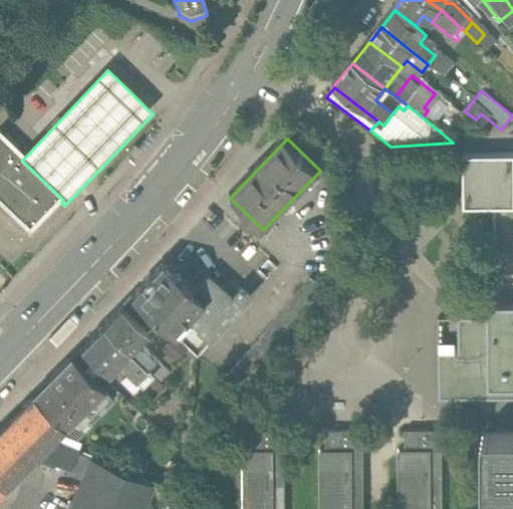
[(22,161),(0,140),(0,205),(30,234),(61,202),(63,200),(22,161)]
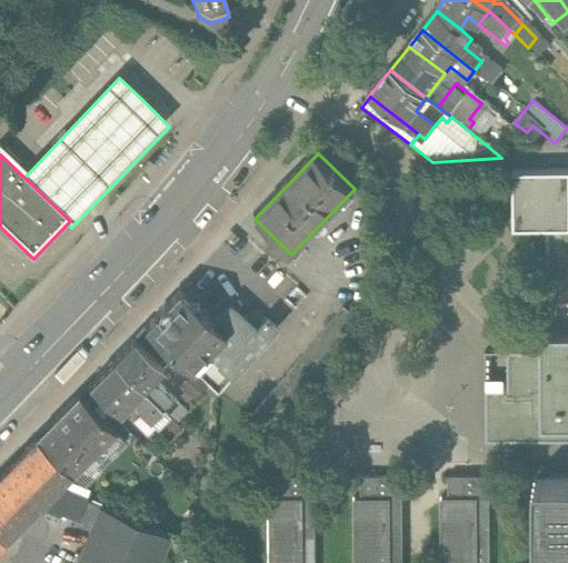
[(540,290),(540,305),(567,304),(567,173),(516,174),(517,230),(549,230),(550,290),(540,290)]
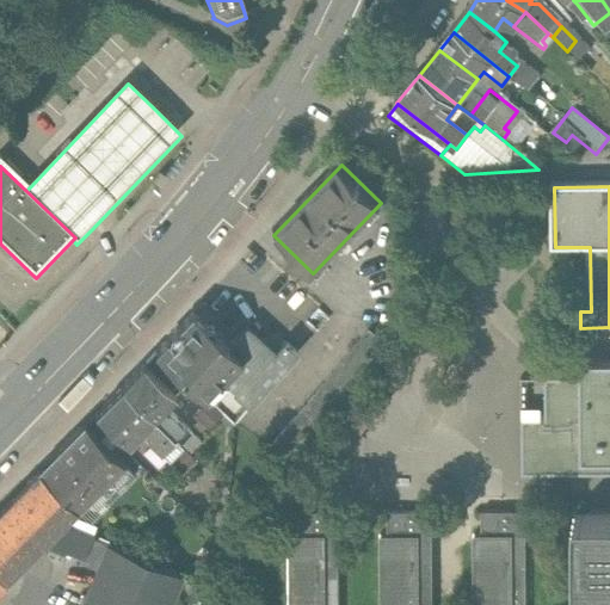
[(228,350),(195,318),(156,357),(203,400),(222,381),(235,393),(234,395),(248,408),(297,357),(285,346),(275,356),(248,329),(228,350)]
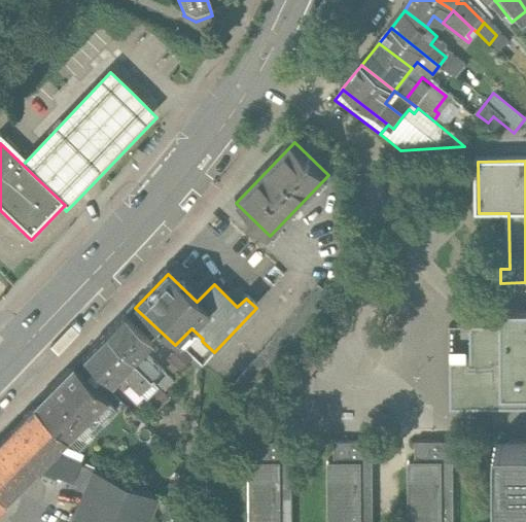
[(318,289),(231,393),(250,409),(337,306),(318,289)]
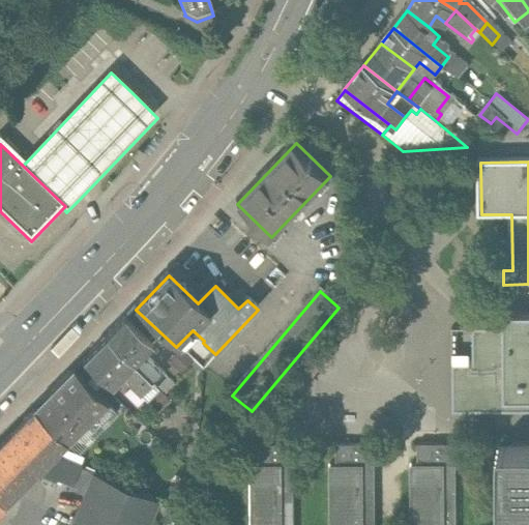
[(452,368),(452,415),(528,414),(528,317),(503,318),(503,331),(473,331),(473,368),(452,368)]
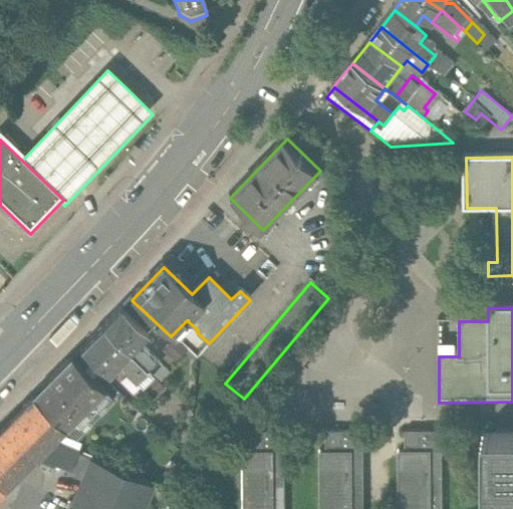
[(148,335),(121,310),(102,329),(129,355),(130,354),(138,346),(148,335)]
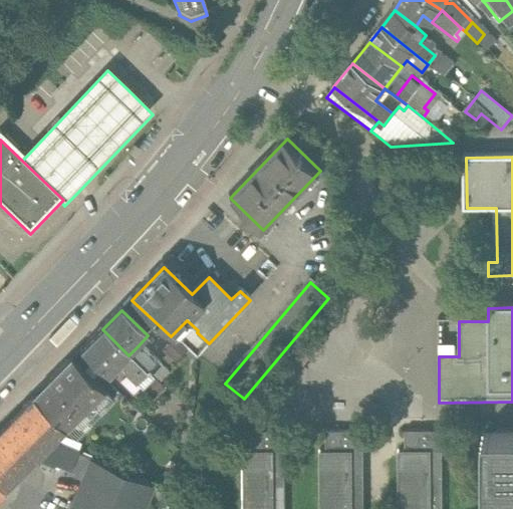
[(129,355),(102,329),(81,351),(107,376),(120,363),(124,371),(134,380),(126,388),(141,402),(144,399),(138,394),(153,377),(130,354),(129,355)]
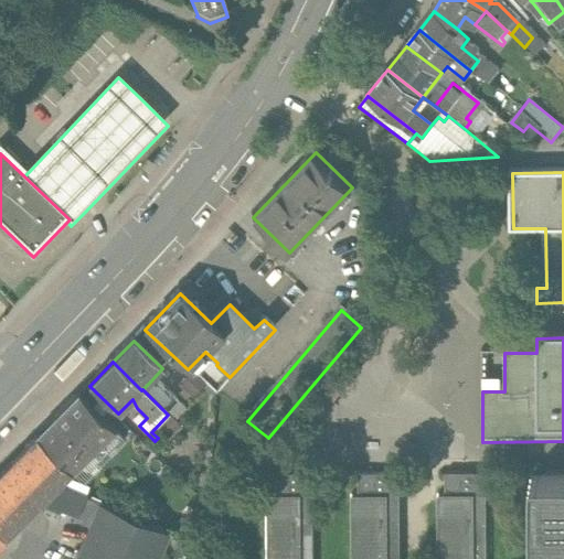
[(178,405),(157,383),(151,380),(142,389),(168,415),(178,405)]
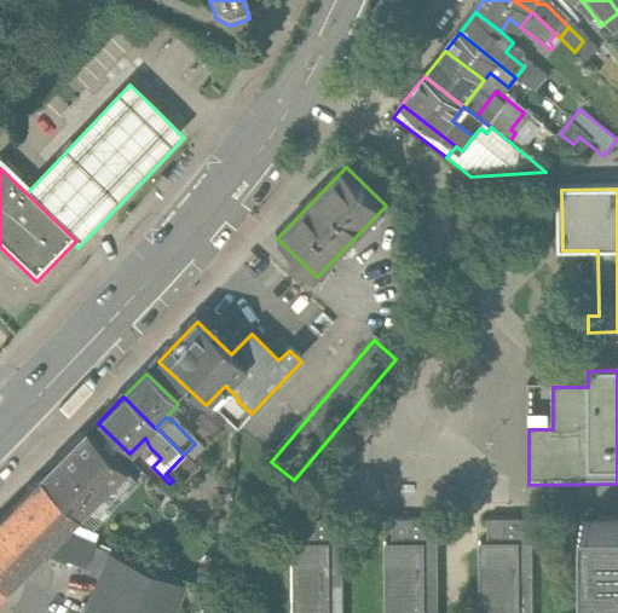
[(93,428),(57,464),(64,473),(48,489),(41,480),(39,481),(76,519),(71,524),(76,528),(110,495),(107,491),(125,472),(103,451),(109,444),(93,428)]
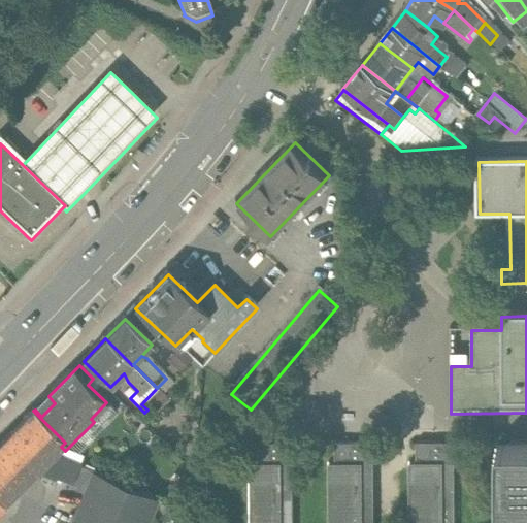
[(33,411),(0,444),(0,491),(10,497),(36,471),(51,457),(61,447),(65,443),(33,411)]
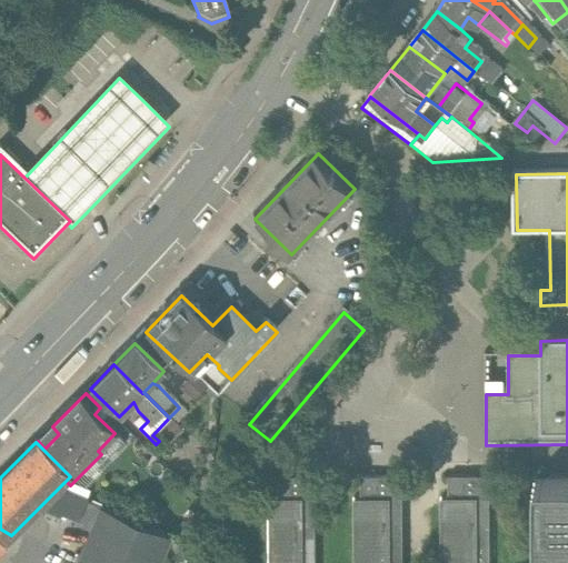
[(567,474),(496,475),(496,562),(567,562),(567,474)]
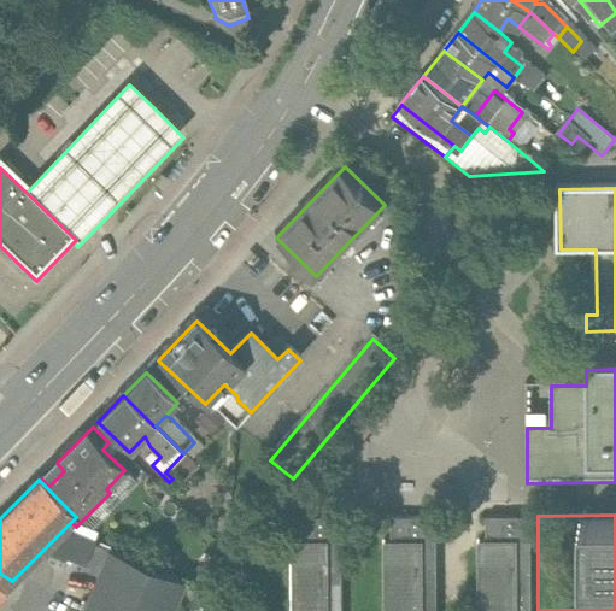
[(292,523),(294,538),(315,534),(311,520),(292,523)]
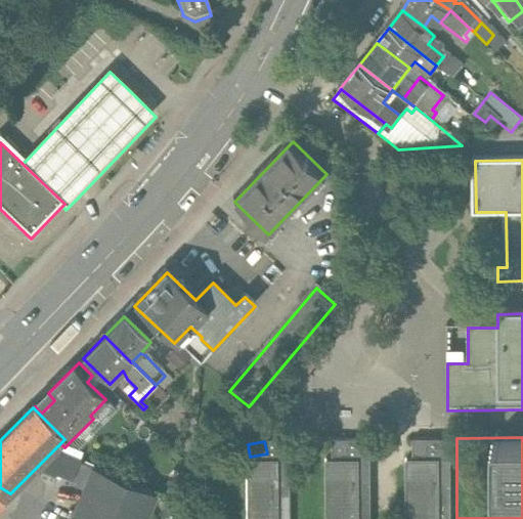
[(366,518),(367,441),(327,441),(327,459),(317,460),(317,518),(366,518)]
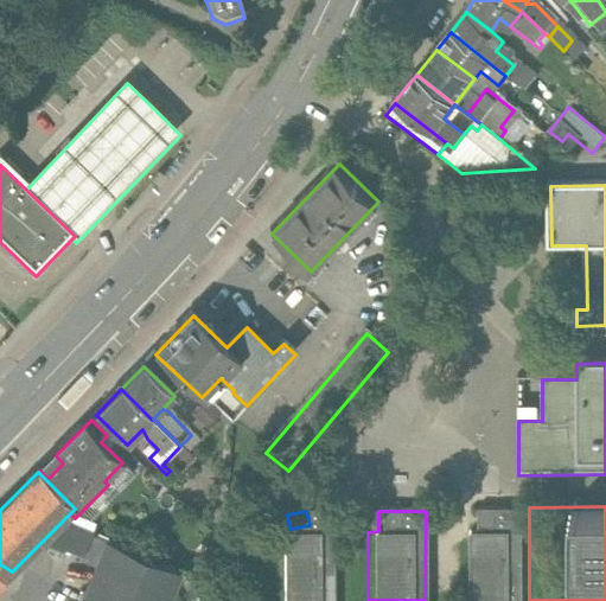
[(91,538),(58,525),(42,542),(59,551),(61,554),(65,550),(83,557),(91,538)]
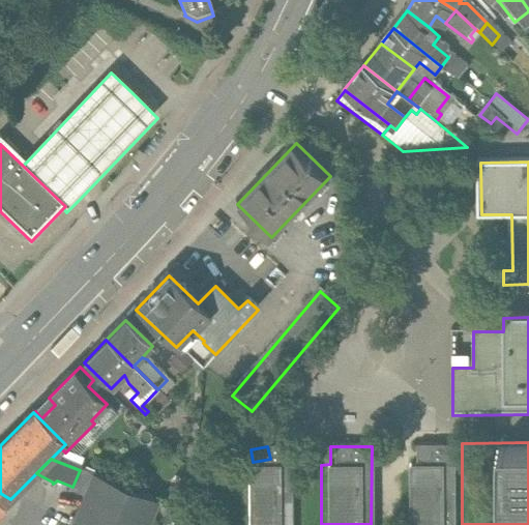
[(286,524),(285,465),(239,466),(240,524),(286,524)]
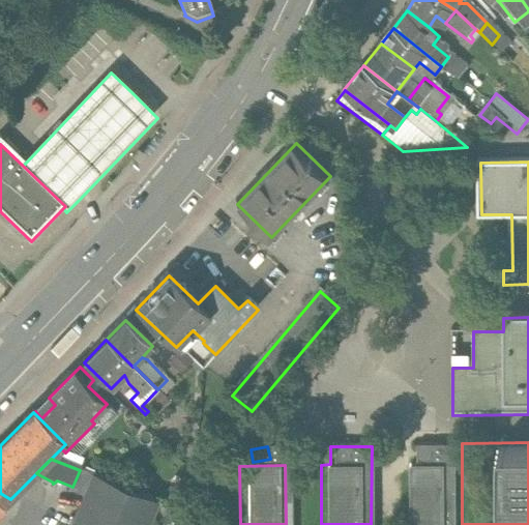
[(94,475),(72,524),(147,524),(157,503),(94,475)]
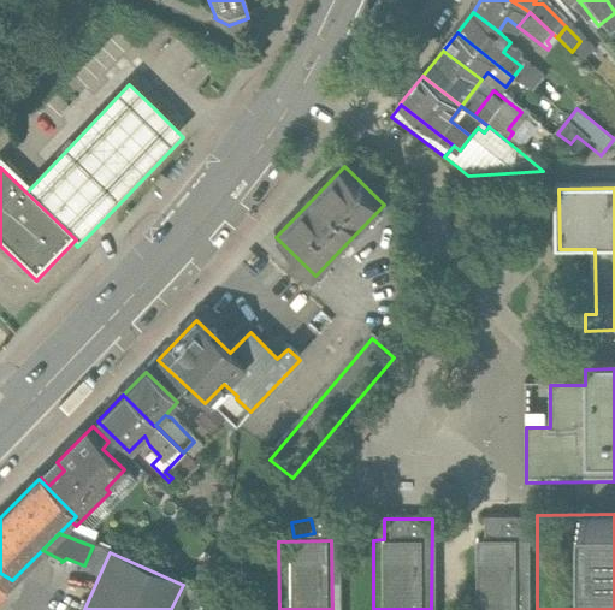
[(0,591),(12,580),(0,573),(0,591)]
